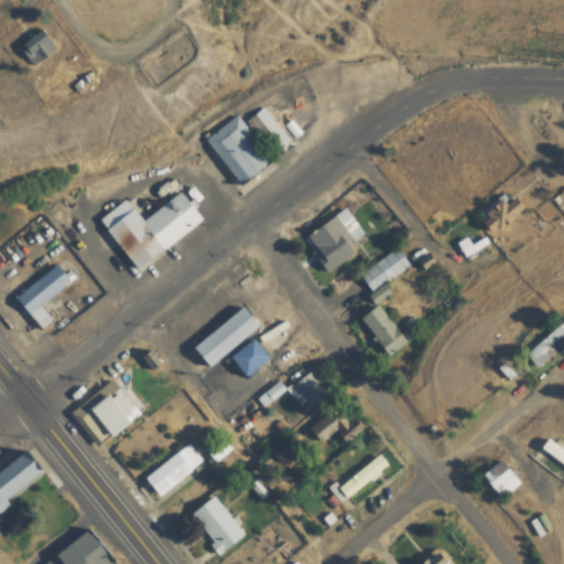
[(21,45),(32,65),(58,51),(47,31),(21,45)]
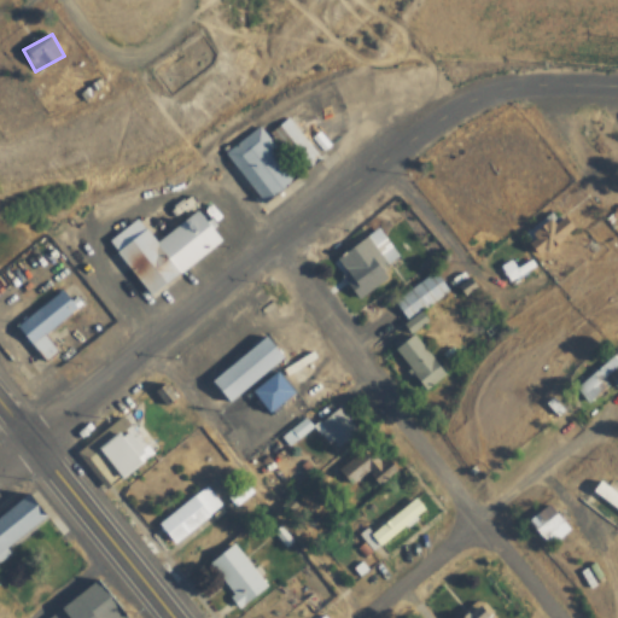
[(260,207),(298,182),(264,128),(226,152),(260,207)]
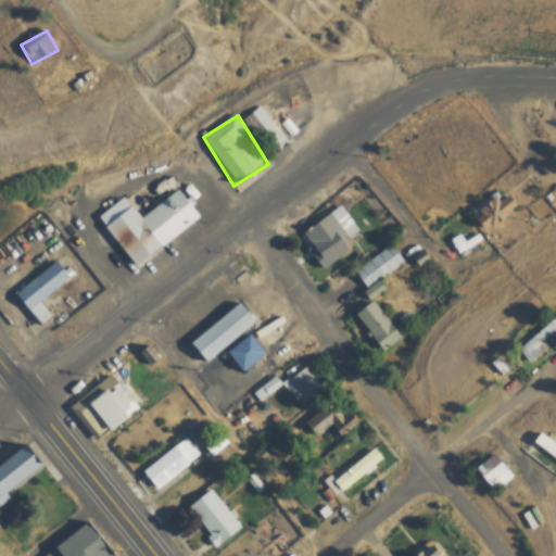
[(140,217),(127,197),(99,215),(133,266),(203,219),(182,189),(140,217)]
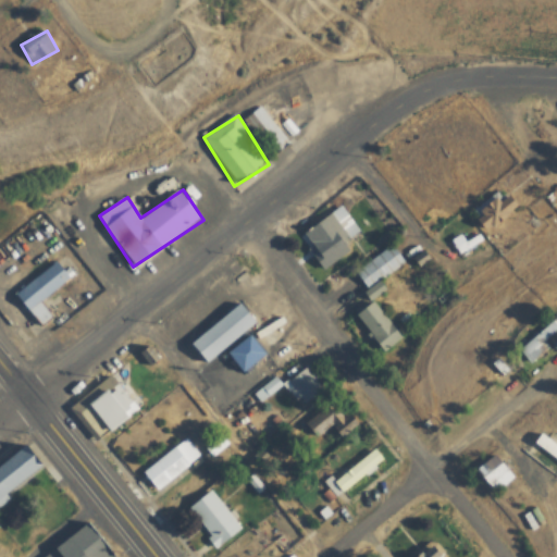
[(520,207),(510,193),(475,218),(486,232),(520,207)]
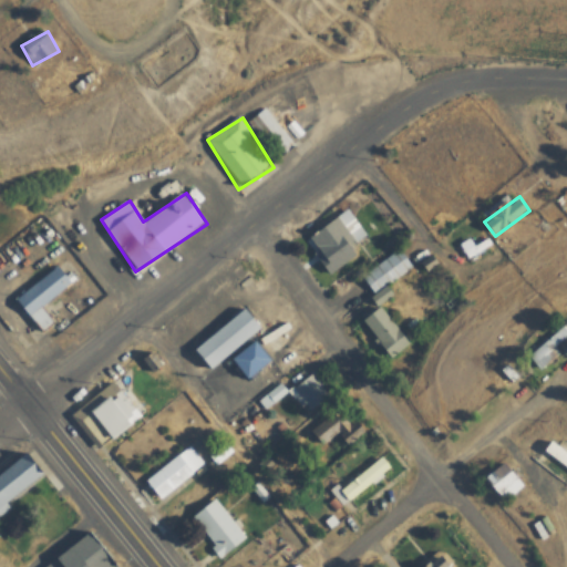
[(366,237),(347,210),(308,237),(328,265),(366,237)]
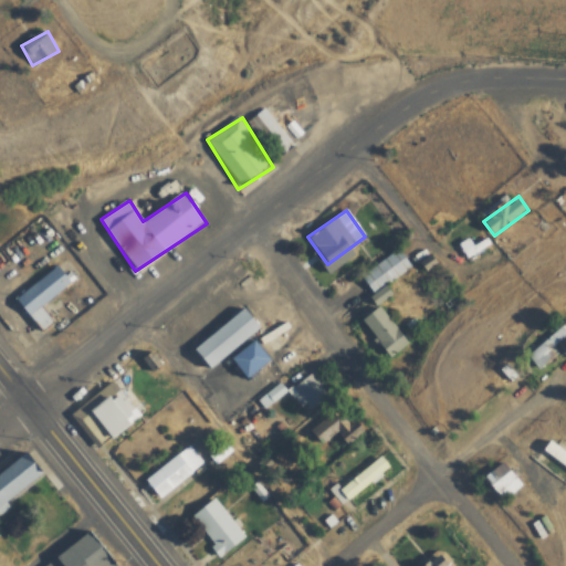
[(409,265),(397,249),(360,276),(373,293),(409,265)]
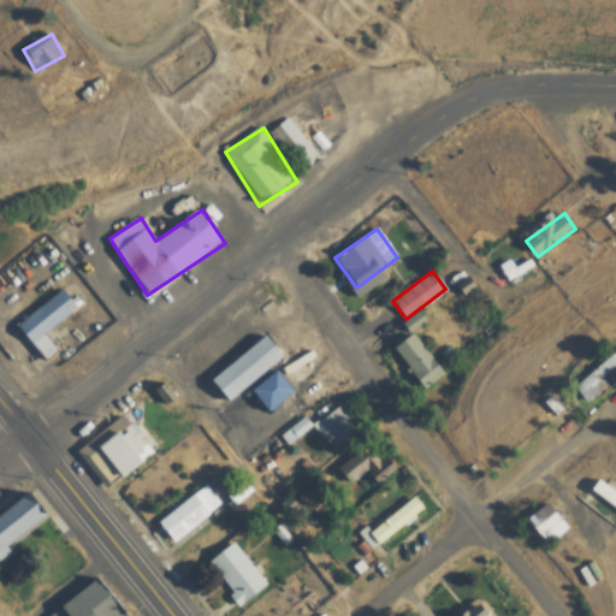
[(58,350),(46,333),(80,309),(66,290),(19,324),(45,360),(58,350)]
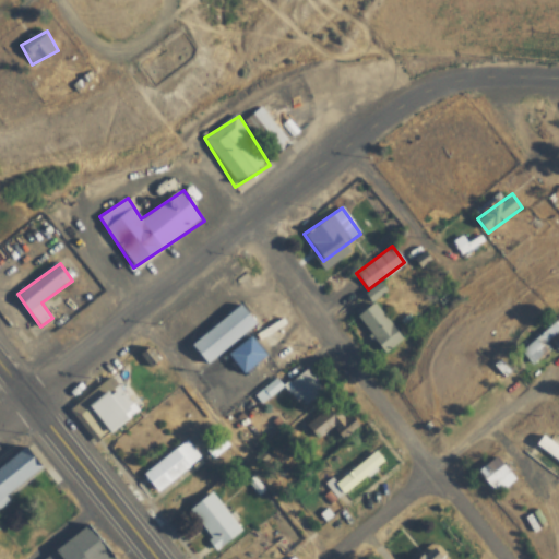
[(403,336),(375,302),(356,318),(383,353),(403,336)]
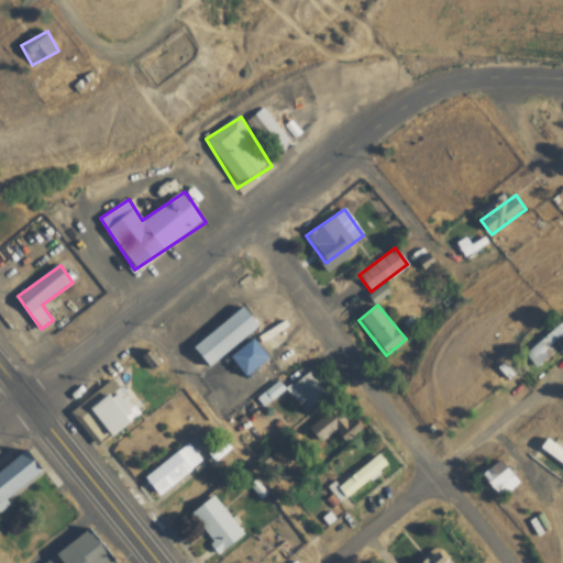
[(261,324),(244,306),(194,349),(210,367),(261,324)]
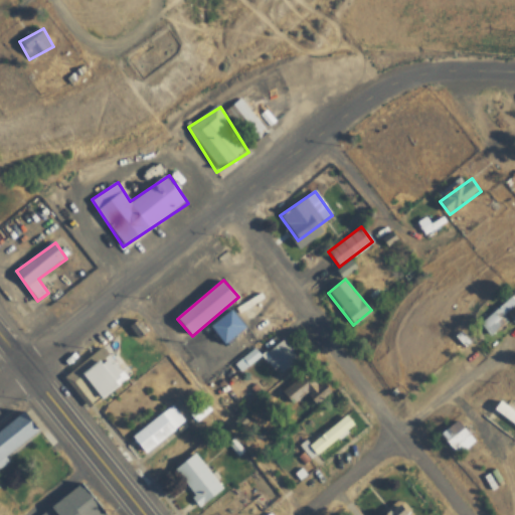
[(514,307),(514,296),(514,295),(488,321),(495,328),(514,307)]
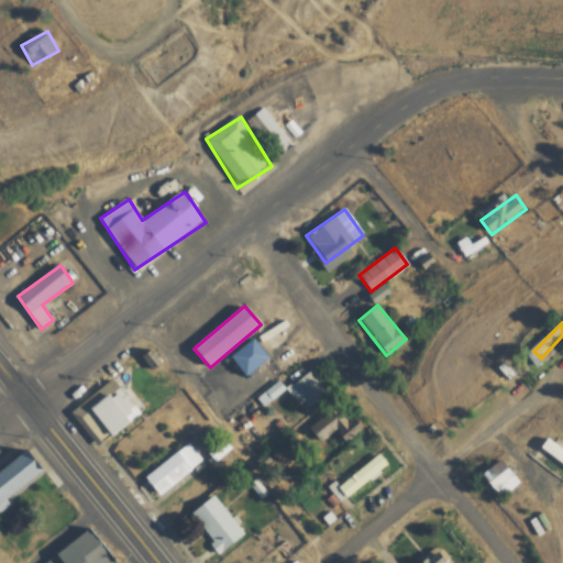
[(246,376),(269,359),(255,339),(232,356),(246,376)]
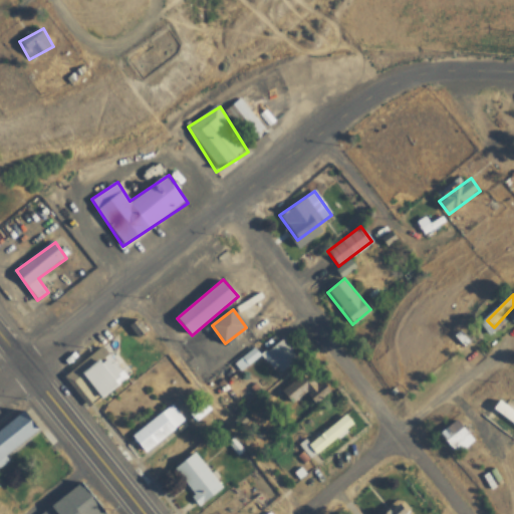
[(262,355),(278,375),(298,360),(281,339),(262,355)]
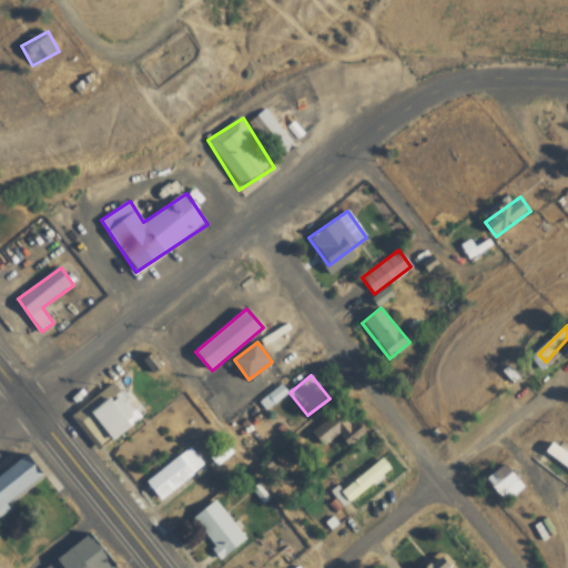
[(77,416),(101,445),(111,437),(108,432),(127,416),(107,392),(77,416)]
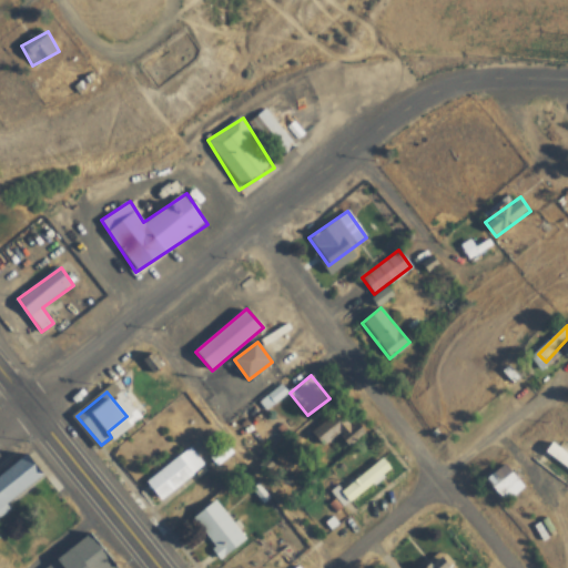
[(342,436),(343,438),(351,434),(341,415),(311,429),(320,447),(342,436)]
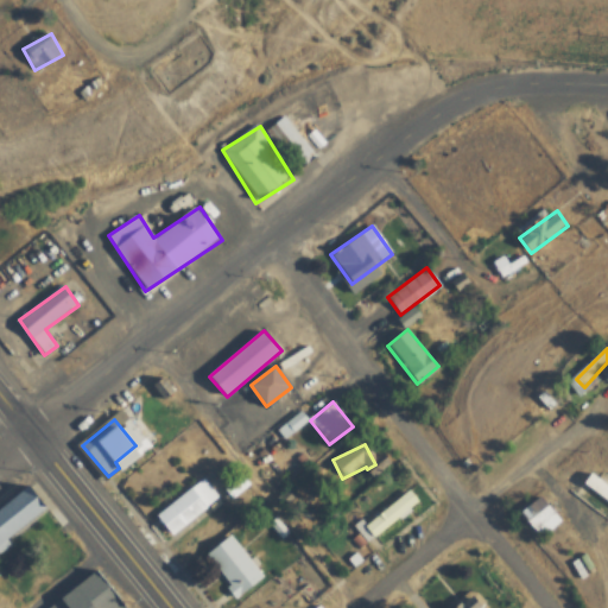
[(582,486),(607,505),(607,487),(590,475),(582,486)]
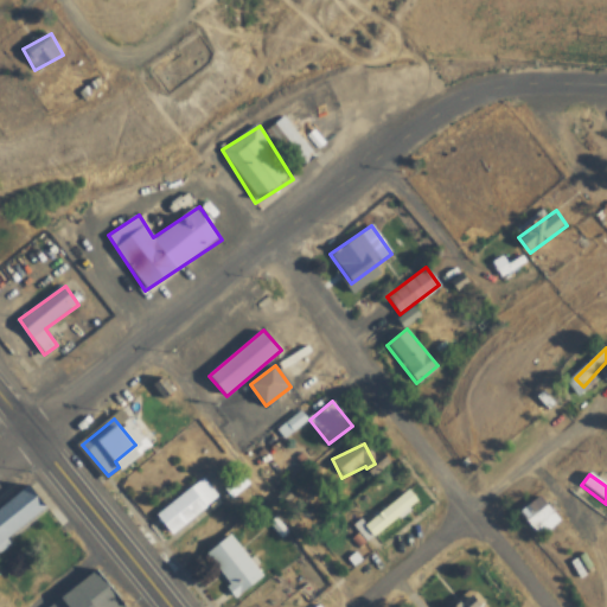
[(172,536),(218,498),(200,477),(154,516),(172,536)]
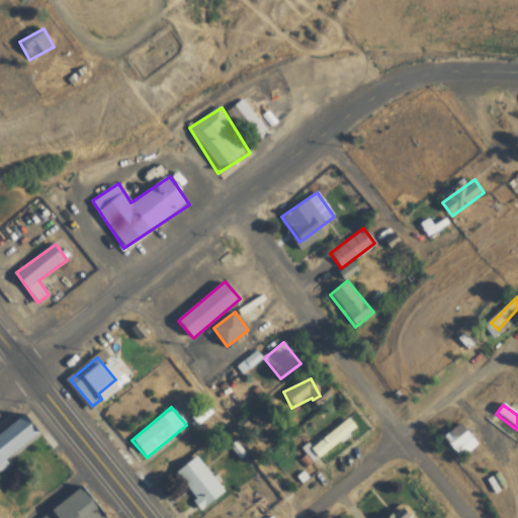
[(0,466),(45,433),(30,414),(0,436),(0,466)]
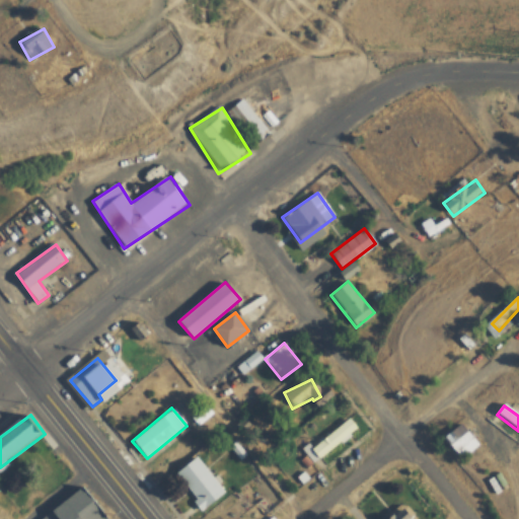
[(302,450),(313,464),(359,429),(350,418),(312,448),(309,444),(302,450)]
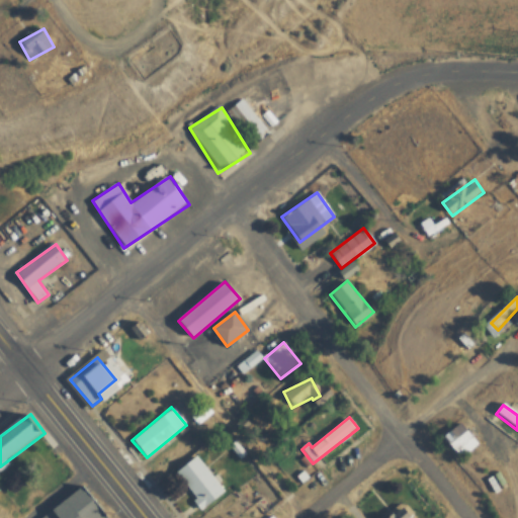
[(475,436),(460,423),(444,438),(458,452),(475,436)]
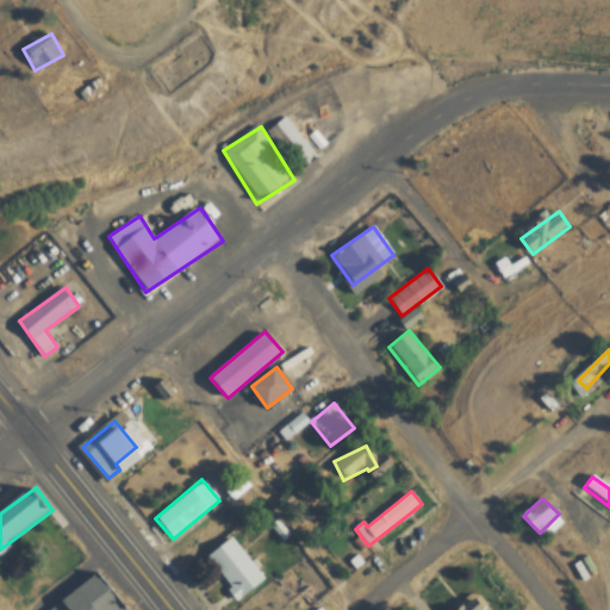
[(206,556),(238,599),(263,582),(232,537),(206,556)]
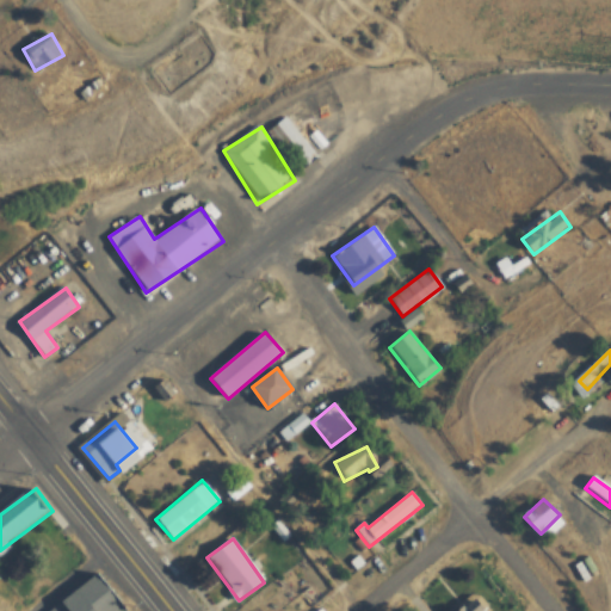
[(112,610),(124,603),(100,573),(49,610),(112,610)]
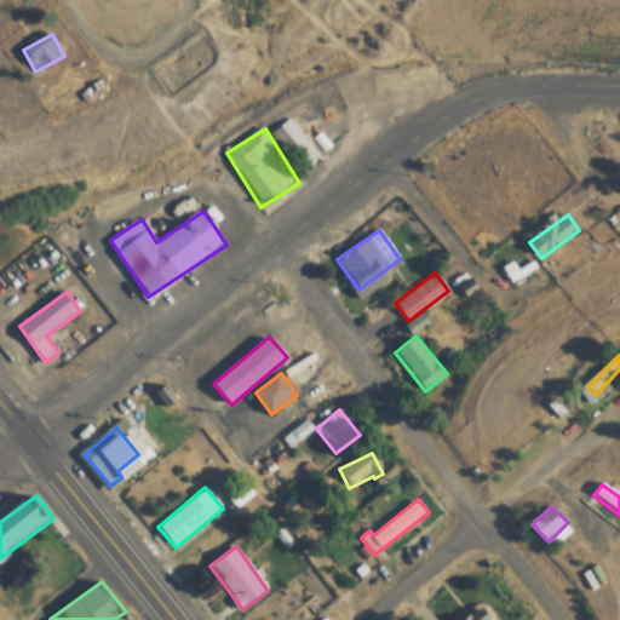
[(468,619),(493,619),(484,608),(468,619)]
